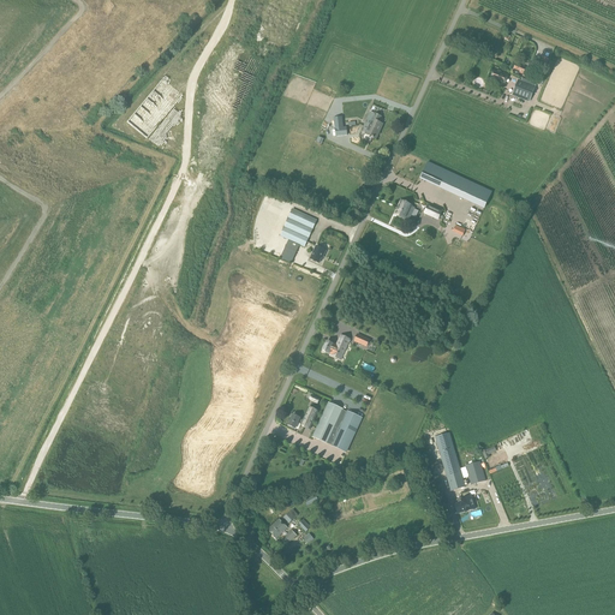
[(544,71),(549,59),(542,57),(538,67),(544,71)]
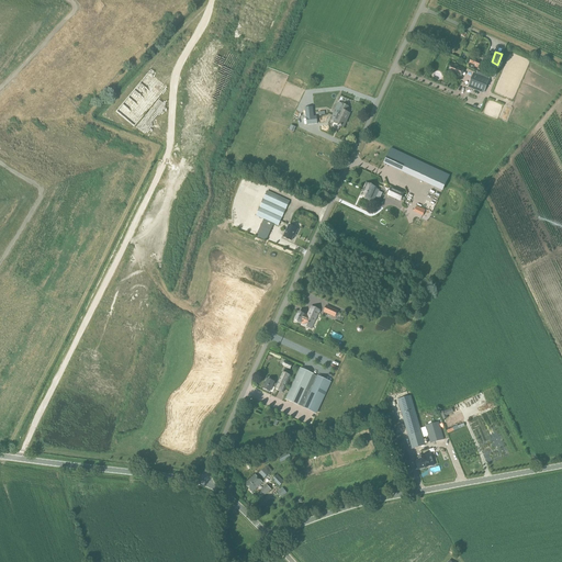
[(473,69),(474,67),(482,69),(484,64),(472,58),(469,65),(471,65),(470,68),(473,69)]
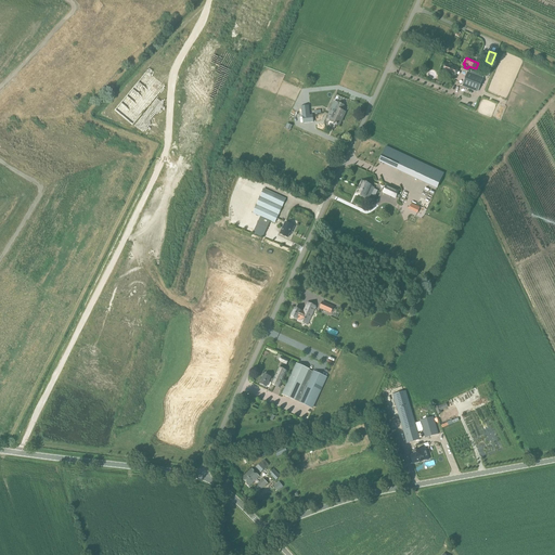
[(442,73),(454,77),(457,68),(446,63),(442,73)]
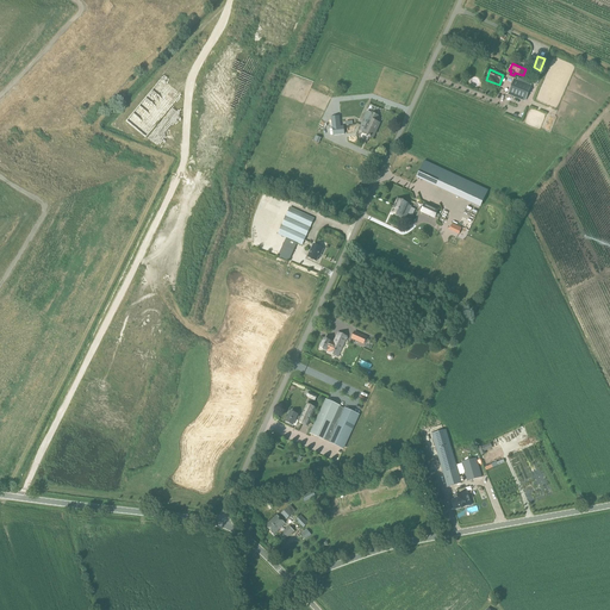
[(512,80),(508,93),(527,100),(531,86),(512,80)]
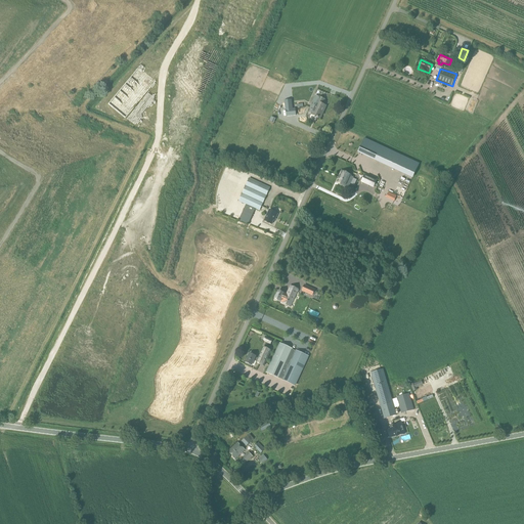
[(315,95),(310,107),(314,108),(315,110),(312,115),(320,119),(326,106),(323,104),(325,99),(318,96),(315,95)]
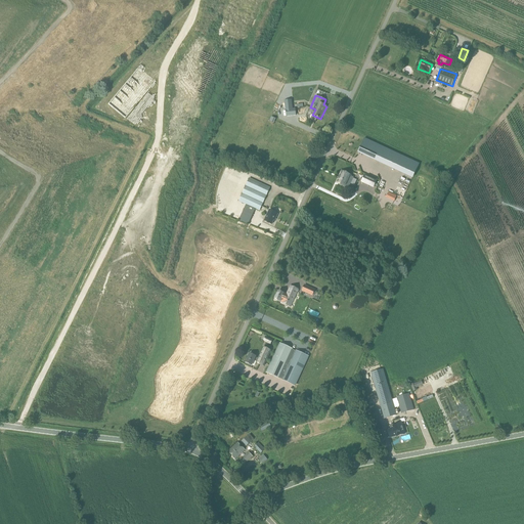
[(293,108),(292,99),(285,100),(287,117),(294,116),(296,116),(295,110),(293,110),(293,108)]
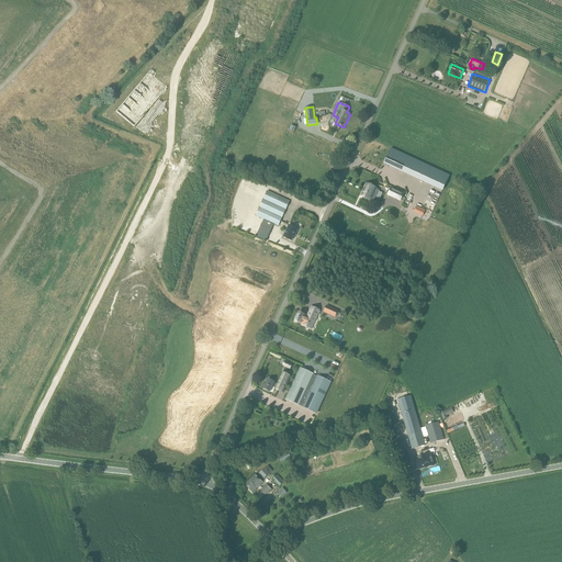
[(391,148),(384,163),(409,173),(442,189),(444,190),(448,181),(450,176),(449,176),(416,160),(391,148)]
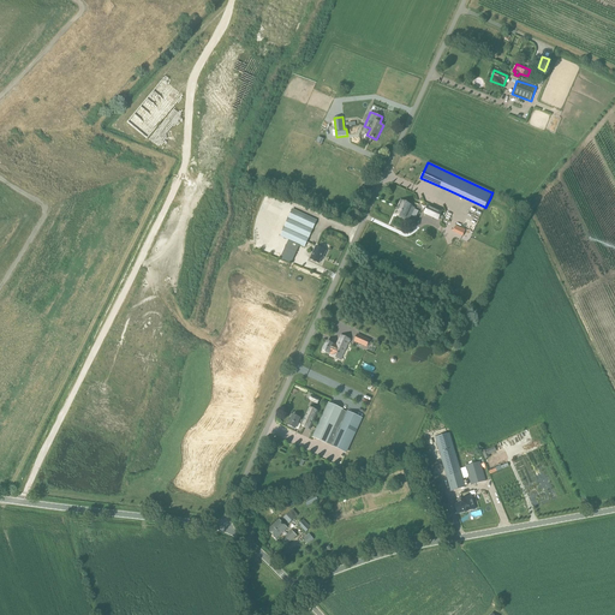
[(416,208),(401,202),(396,210),(398,210),(396,216),(405,220),(407,214),(412,216),(416,208)]
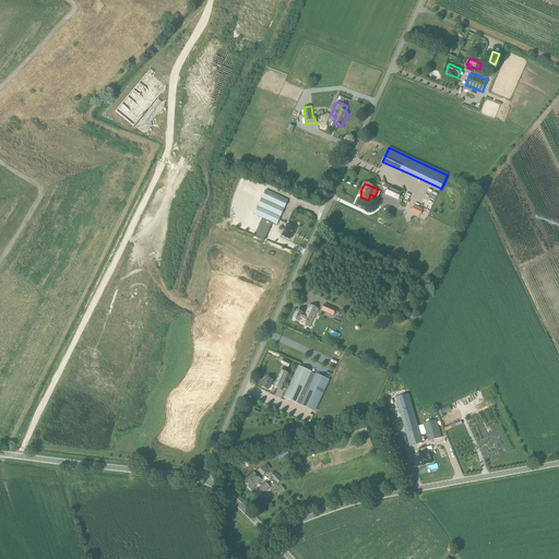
[(399,200),(402,192),(389,186),(385,194),(399,200)]
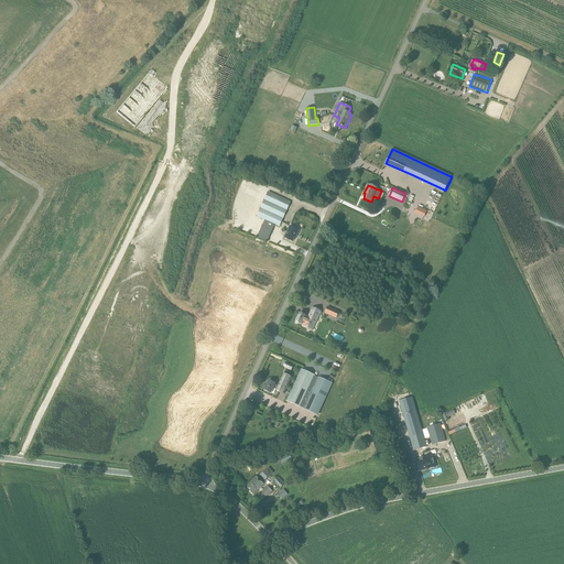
[(257,217),(280,227),(291,203),(268,192),(257,217)]
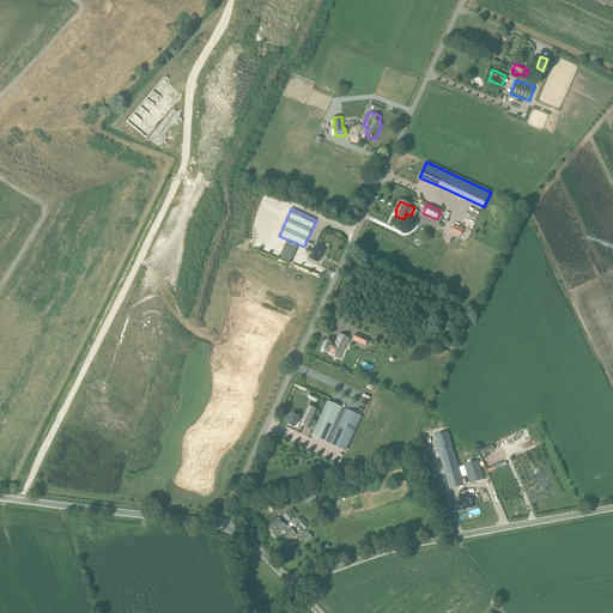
[(426,243),(425,246),(431,247),(437,228),(429,225),(423,242),(426,243)]
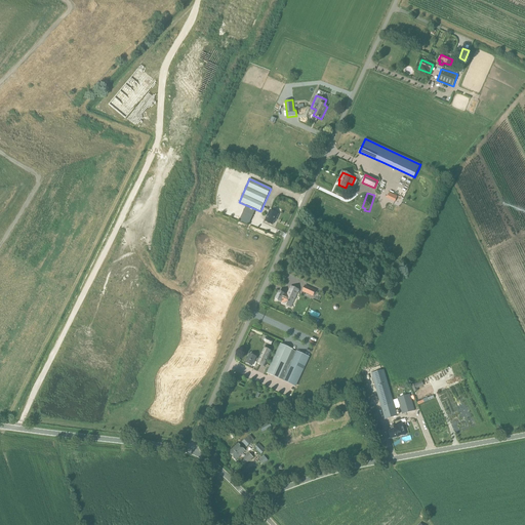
[(387,198),(395,202),(397,196),(389,193),(387,198)]
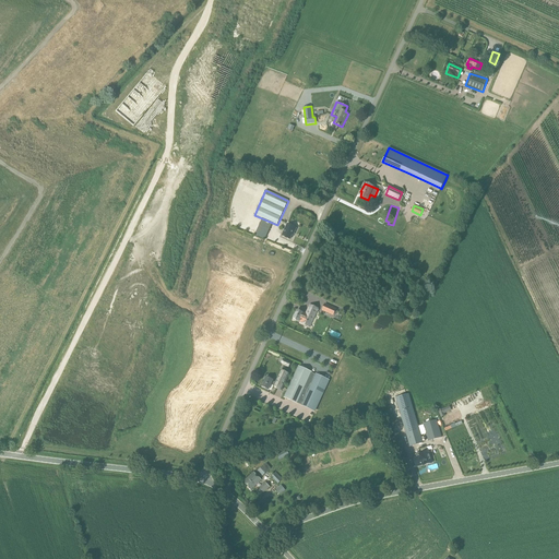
[(295,233),(296,228),(287,224),(282,236),(290,239),(294,232),(295,233)]
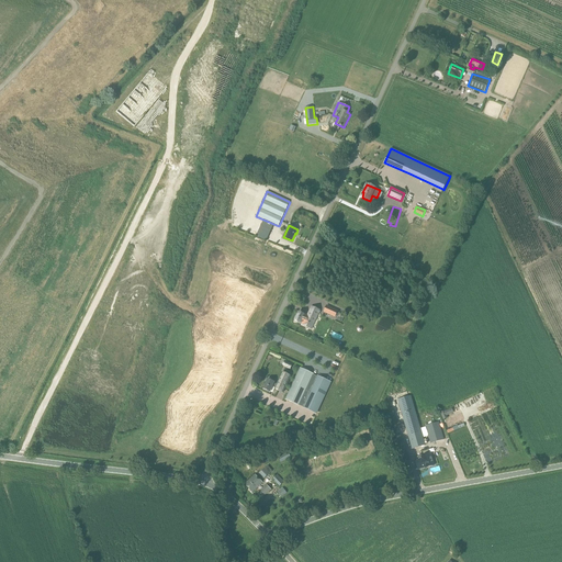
[(306,322),(313,325),(319,311),(312,306),(307,317),(304,316),(304,315),(299,313),(295,321),(301,324),(304,325),(306,322)]
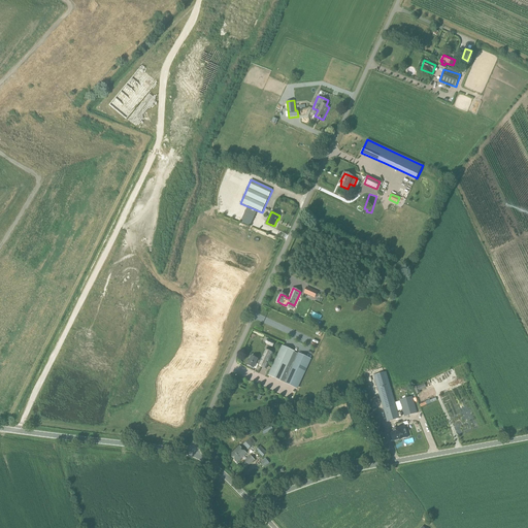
[(309,289),(307,294),(315,298),(318,293),(309,289)]
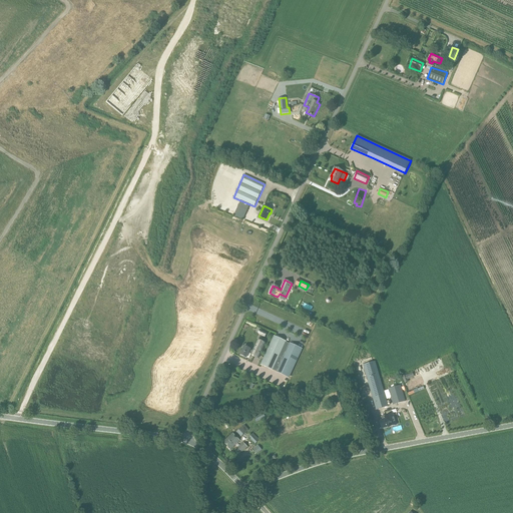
[(309,286),(306,292),(312,294),(315,289),(309,286)]
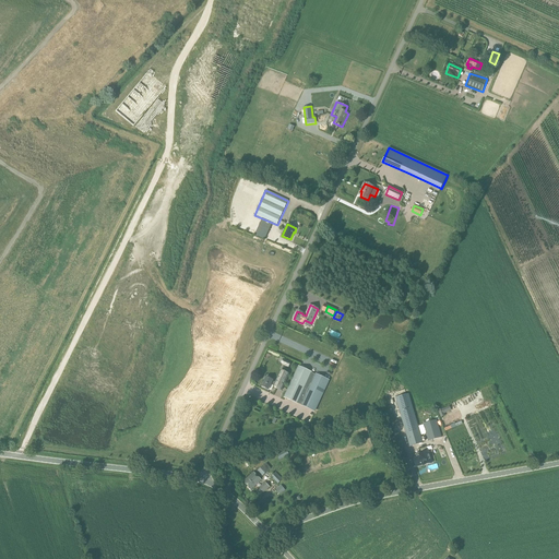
[(285,397),(297,403),(311,372),(299,367),(285,397)]
